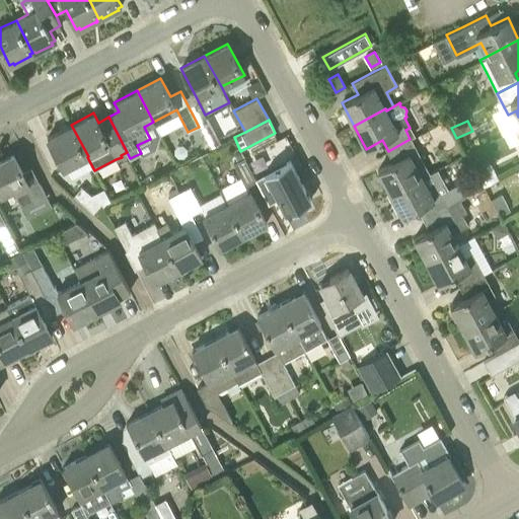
[(210,123),(200,128),(211,150),(221,144),(210,123)]
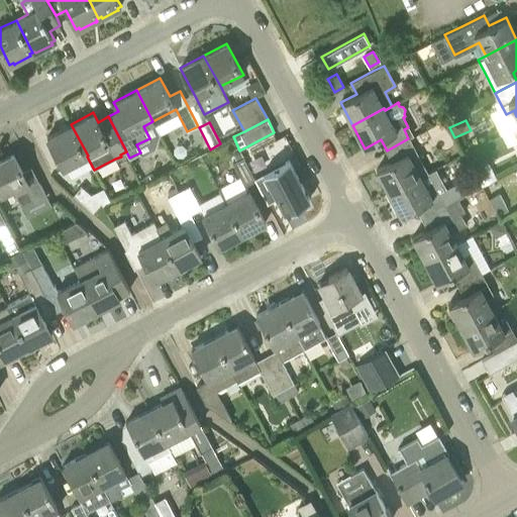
[(64,169),(87,157),(88,156),(71,124),(46,136),(64,169)]
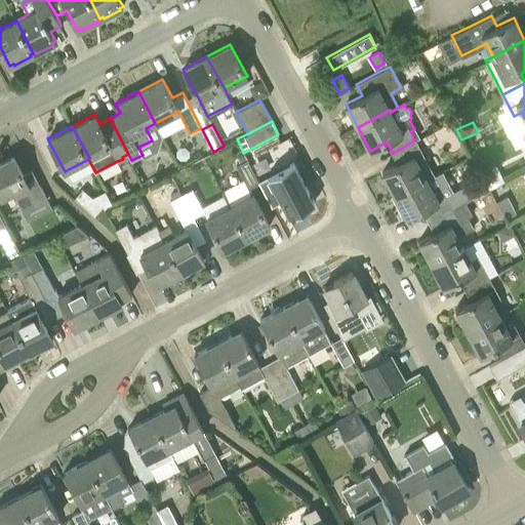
[(381,172),(395,196),(427,178),(434,175),(427,162),(414,140),(393,153),(398,164),(381,172)]
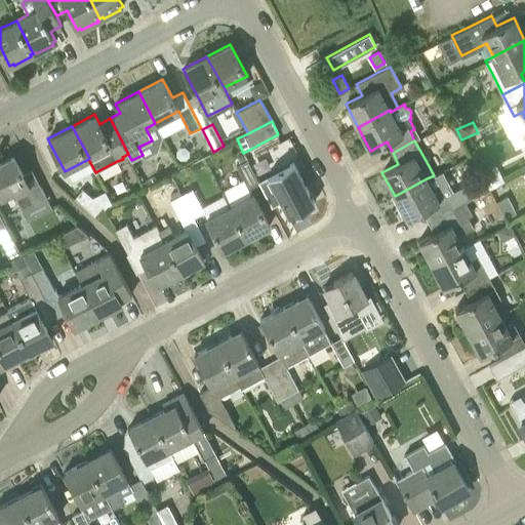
[(14,195),(22,208),(28,219),(52,208),(41,186),(32,191),(13,157),(0,163),(0,196),(0,197),(12,191),(14,195)]
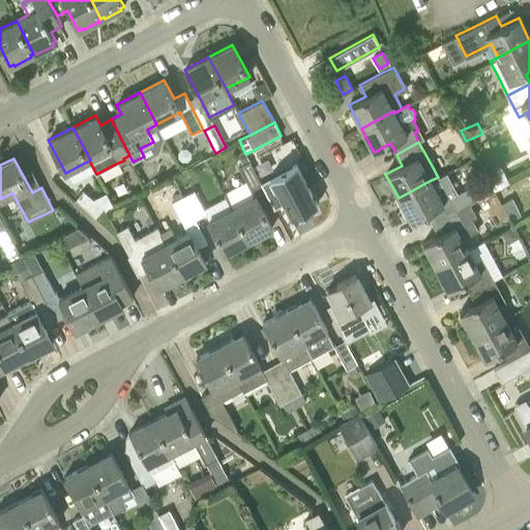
[(249,160),(238,167),(247,183),(251,190),(252,189),(262,184),(249,160)]
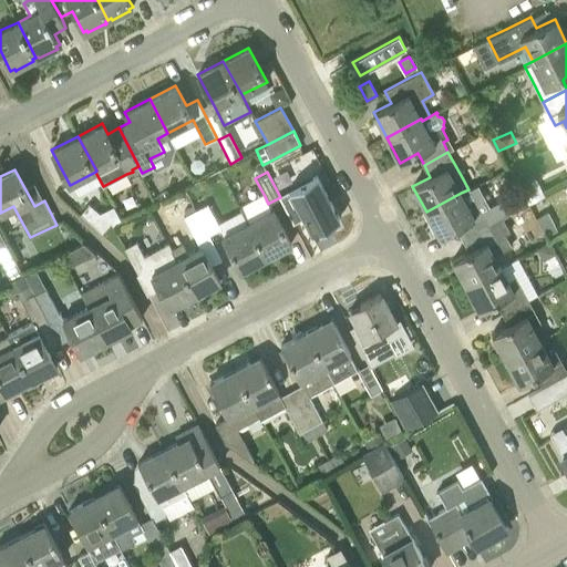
[(340,218),(325,189),(323,189),(317,176),(289,189),(297,203),(296,204),(311,234),(340,218)]
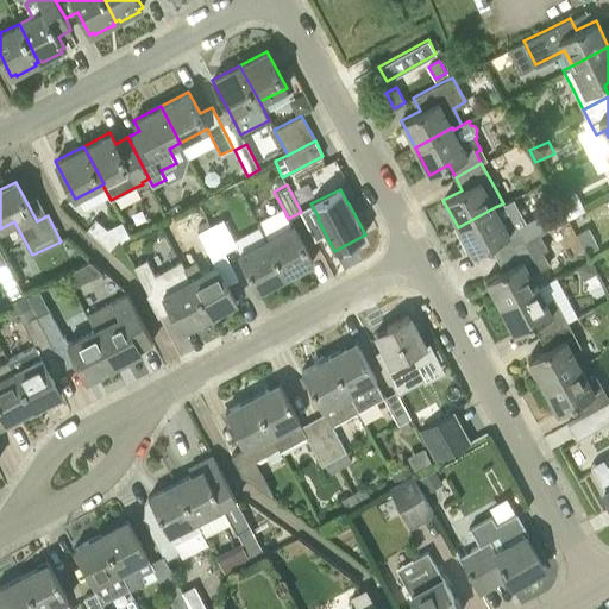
[(199,206),(193,208),(195,215),(202,213),(199,206)]
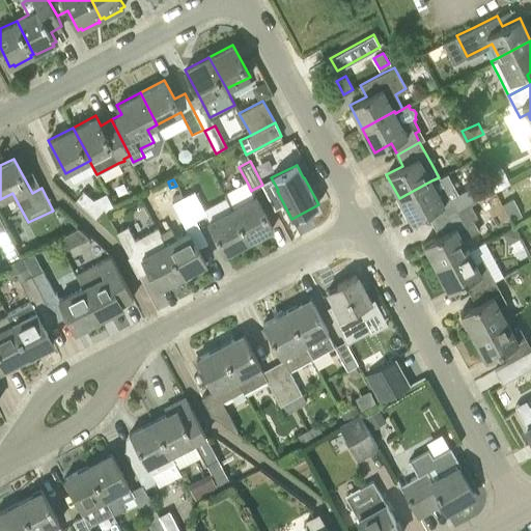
[(427,213),(434,224),(456,212),(456,211),(452,203),(446,191),(439,194),(431,180),(399,198),(412,221),(427,213)]
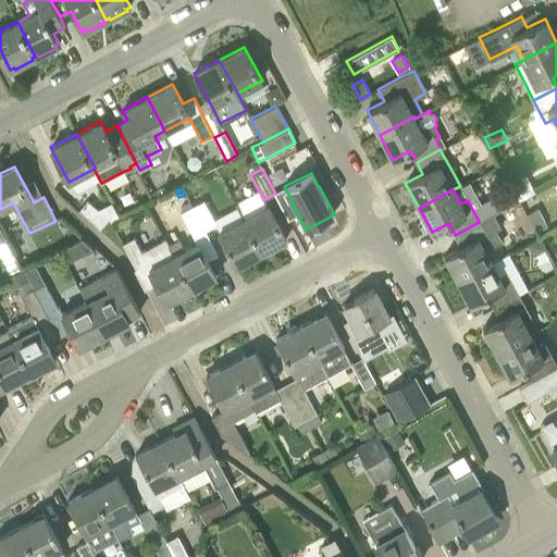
[(236,205),(244,219),(260,252),(286,239),(269,207),(264,199),(263,200),(260,193),(236,205)]
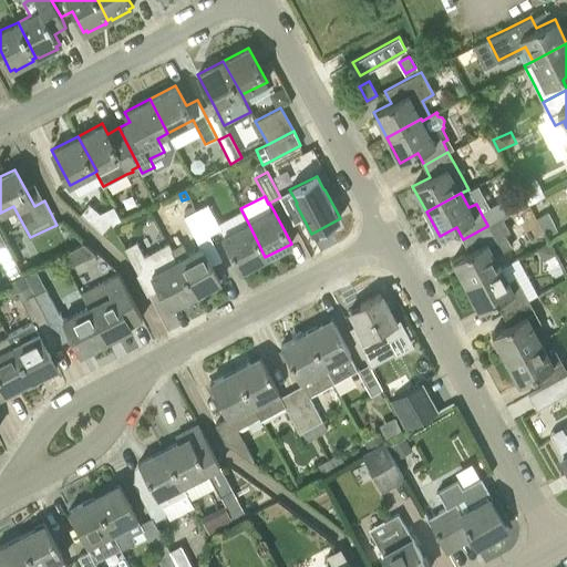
[(207,203),(195,208),(208,234),(220,228),(207,203)]
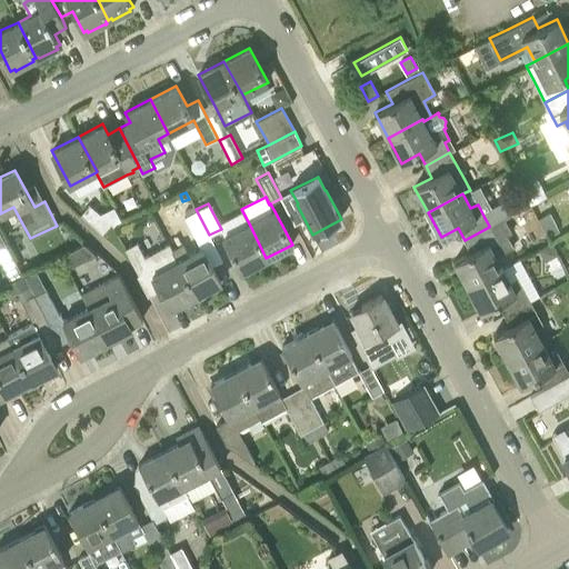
[(100,213),(90,205),(81,215),(102,233),(111,223),(113,226),(122,222),(113,207),(100,213)]
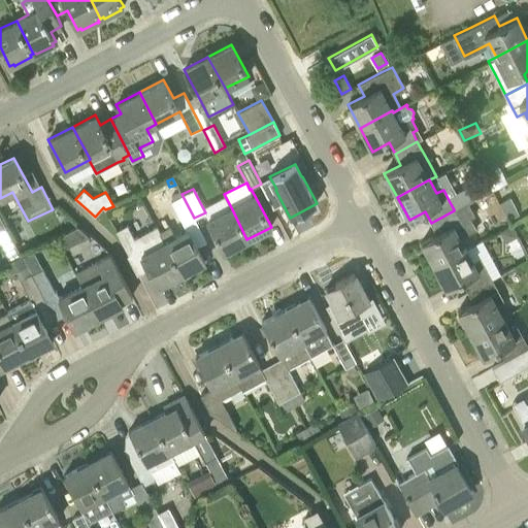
[(184,223),(194,218),(182,194),(171,200),(184,223)]
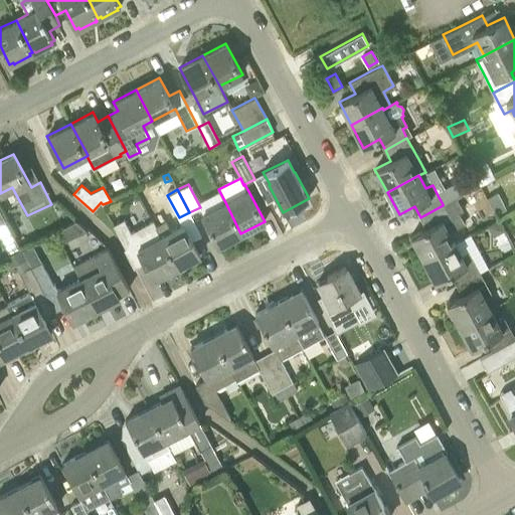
[(487,197),(494,212),(505,206),(498,192),(487,197)]
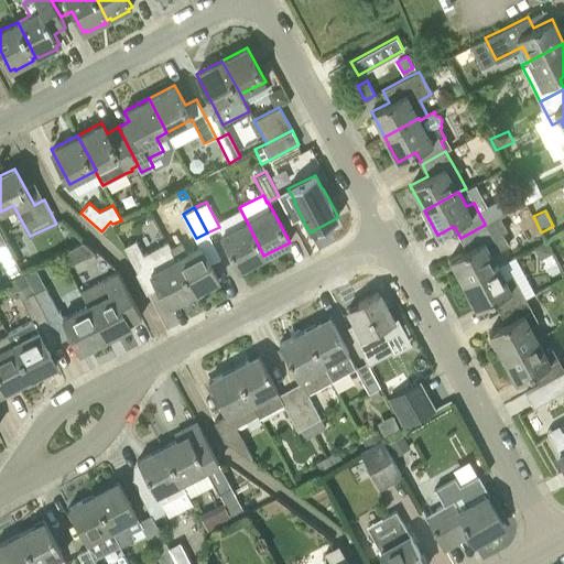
[(463,283),(497,266),(491,253),(509,245),(502,231),(507,229),(499,216),(485,224),(485,225),(461,238),(467,249),(449,258),(463,283)]
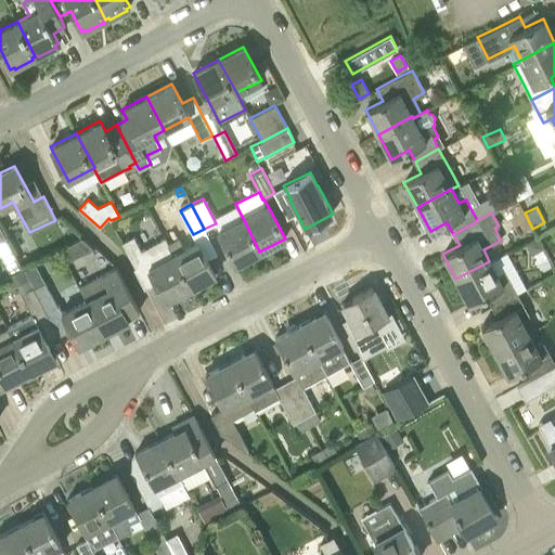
[(259,252),(243,218),(218,231),(235,265),(259,252)]
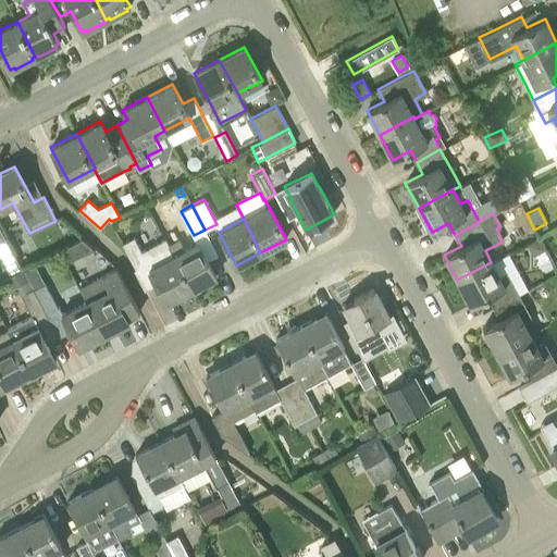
[(0,255),(11,275),(23,269),(0,226),(0,255)]
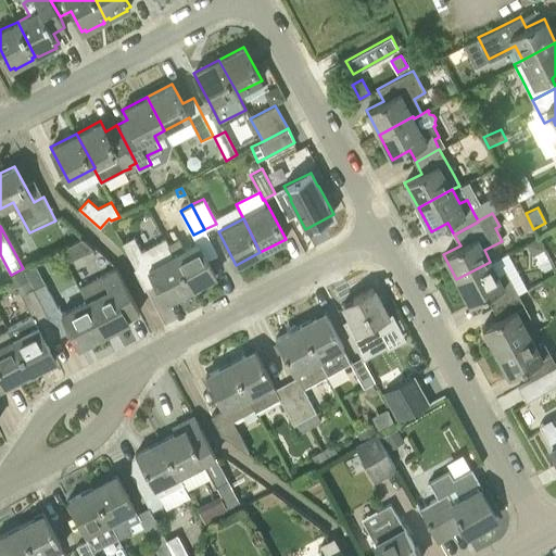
[(166,302),(191,289),(164,238),(141,250),(134,236),(122,242),(135,267),(134,268),(142,285),(154,278),(166,302)]
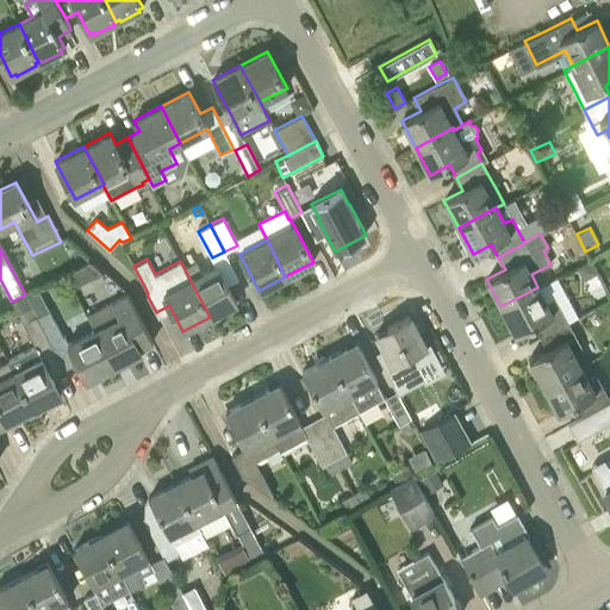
[(217,265),(203,273),(197,261),(185,267),(181,260),(180,261),(210,317),(237,303),(217,265)]
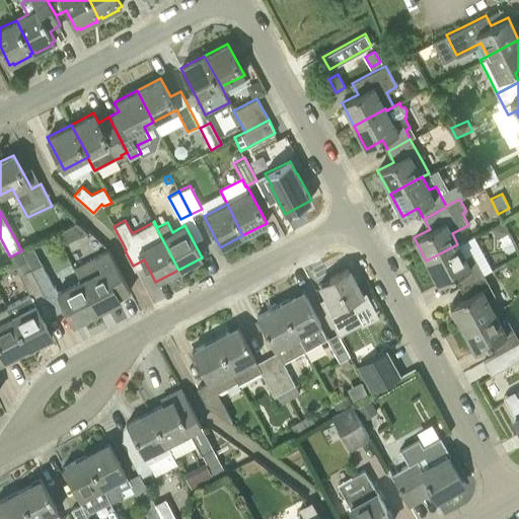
[(501,221),(490,227),(496,238),(507,232),(501,221)]
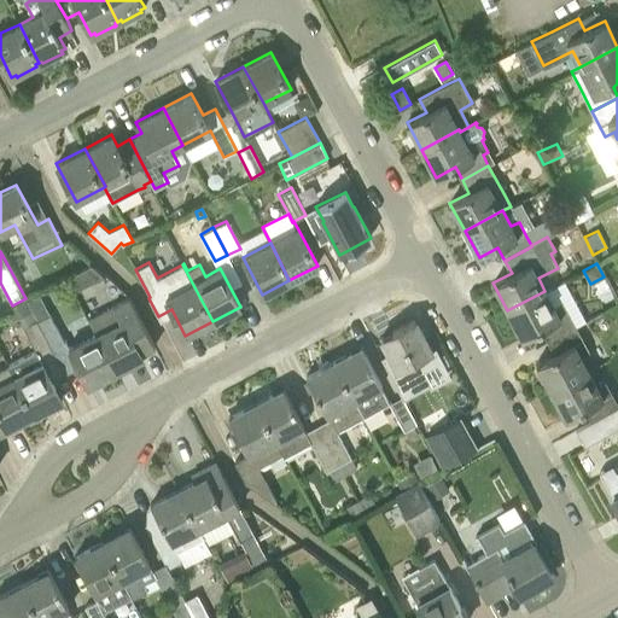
[(75,273),(83,287),(104,277),(91,264),(75,273)]
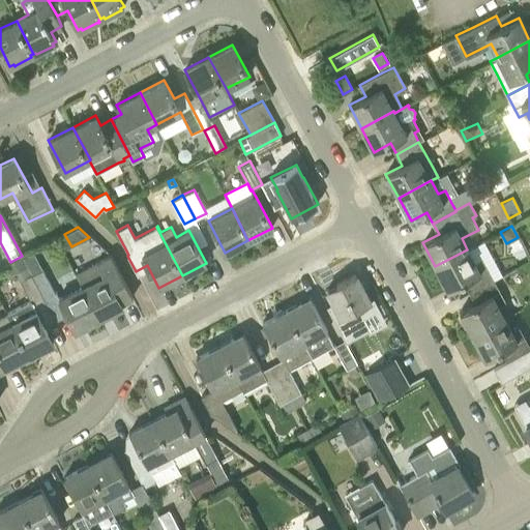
[(467,249),(435,266),(448,290),(464,282),(470,292),(493,280),(494,281),(502,275),(484,241),(467,249)]
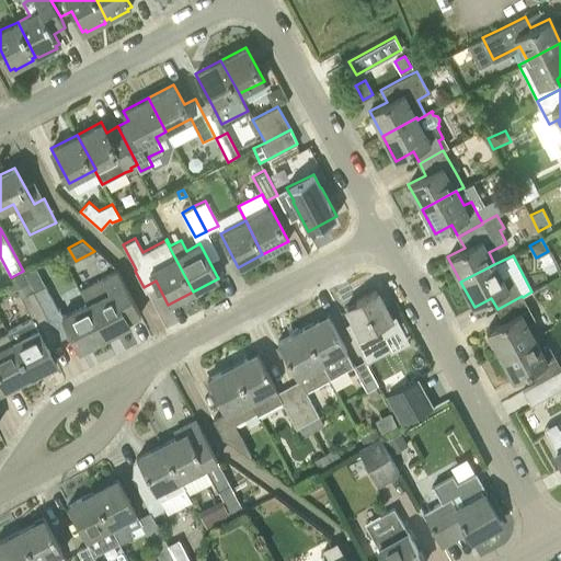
[(34,289),(45,284),(36,266),(25,272),(30,282),(34,289)]
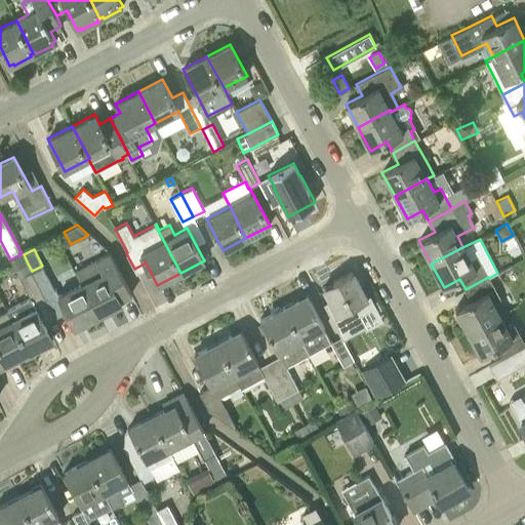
[(32,271),(28,264),(24,254),(23,252),(22,253),(10,259),(6,261),(11,272),(17,269),(22,276),(32,271)]
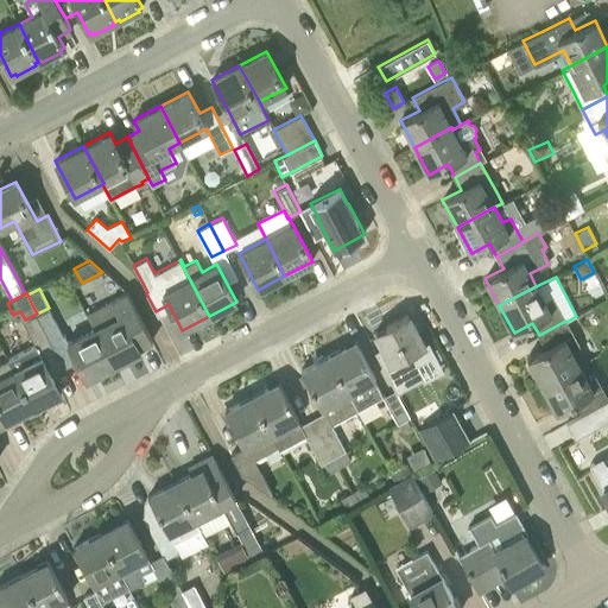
[(94,328),(114,366),(141,352),(139,348),(152,341),(127,292),(106,303),(87,312),(94,328)]
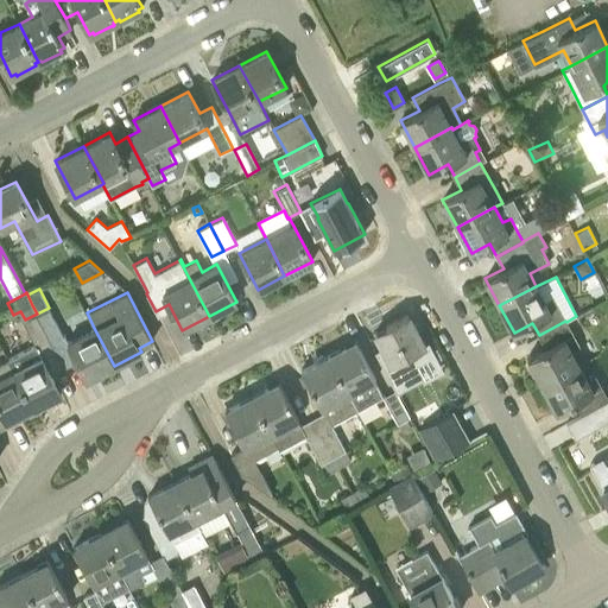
[(49,308),(37,314),(64,367),(76,361),(87,380),(114,366),(94,328),(69,341),(67,342),(63,334),(49,308)]
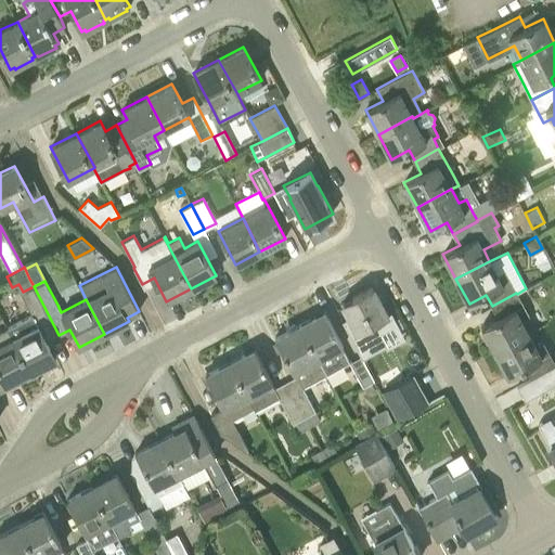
[(33,313),(14,323),(8,326),(31,372),(55,359),(47,341),(59,335),(34,286),(23,292),(21,293),(33,313)]
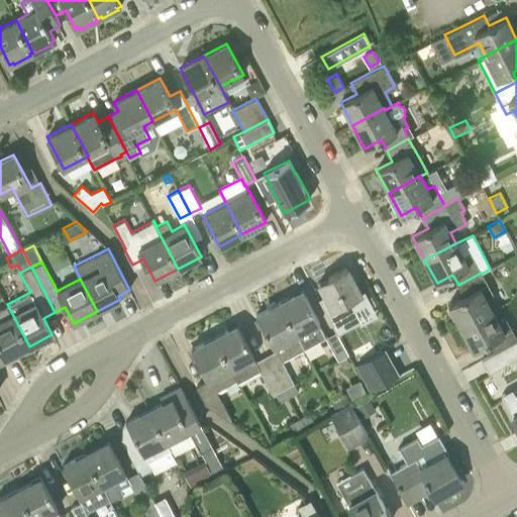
[(337,307),(357,296),(360,294),(346,267),(319,282),(326,296),(320,299),(336,330),(346,325),(337,307)]
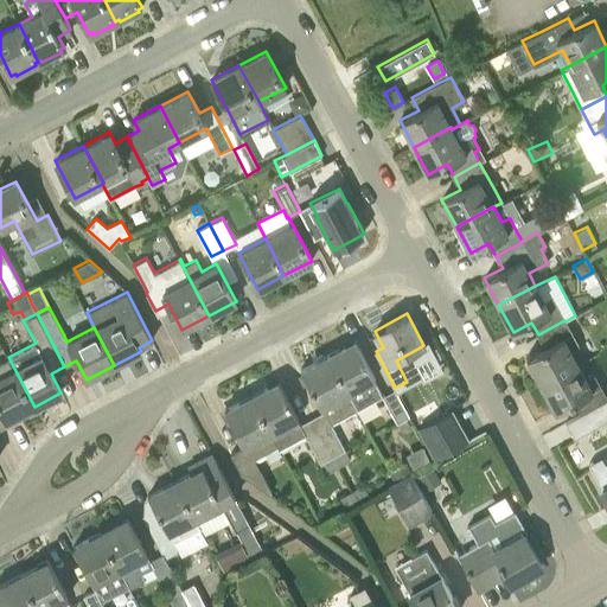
[(566,321),(564,320),(538,334),(544,347),(526,357),(541,384),(577,364),(569,350),(577,345),(566,321)]
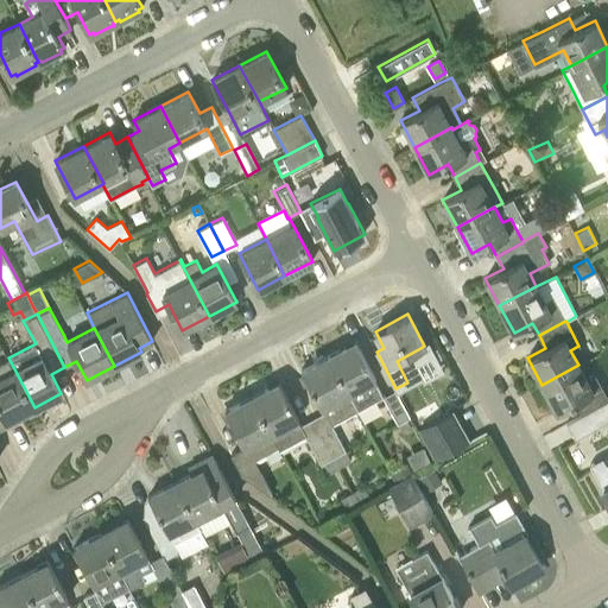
[(355,341),(329,355),(358,410),(382,396),(374,380),(375,379),(355,341)]
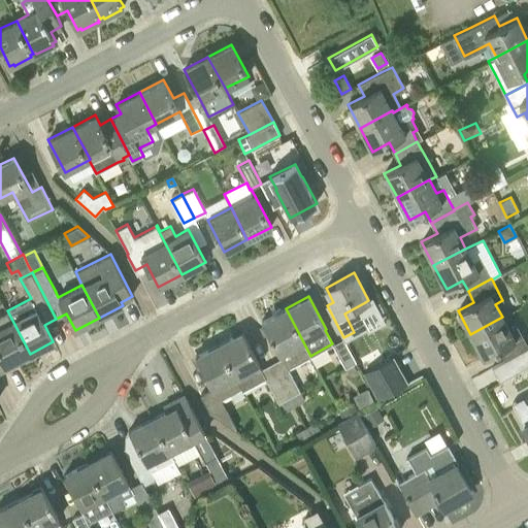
[(287,367),(310,356),(286,308),(262,321),(278,355),(279,354),(282,357),(271,363),(289,397),(299,391),(287,367)]
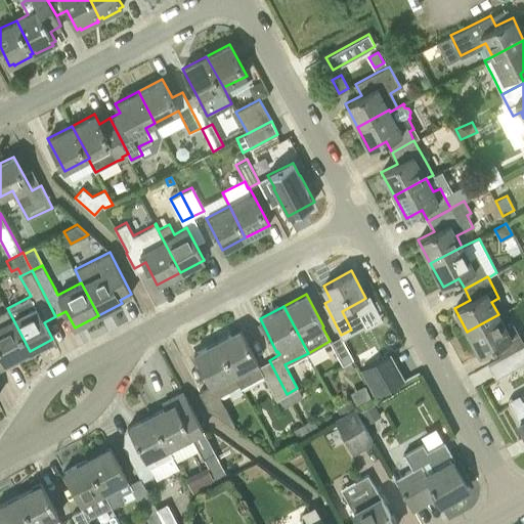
[(0,312),(0,365),(6,362),(30,351),(7,308),(0,312)]
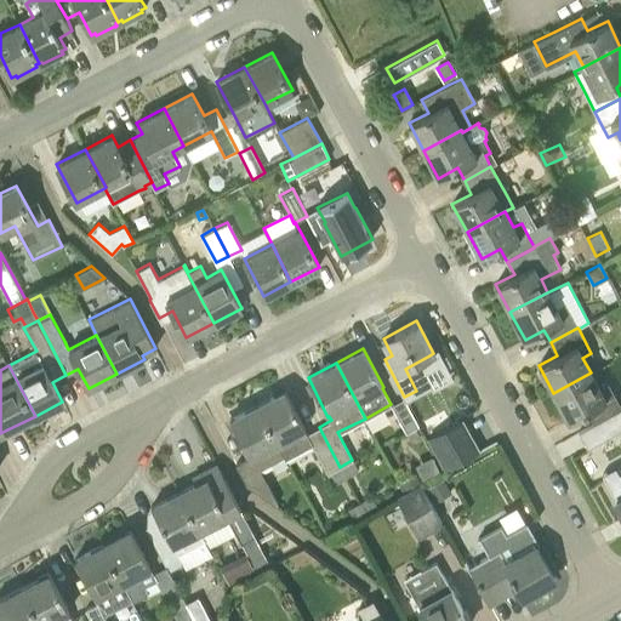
[(599,388),(591,372),(553,393),(568,421),(587,410),(594,423),(620,409),(608,385),(599,388)]
